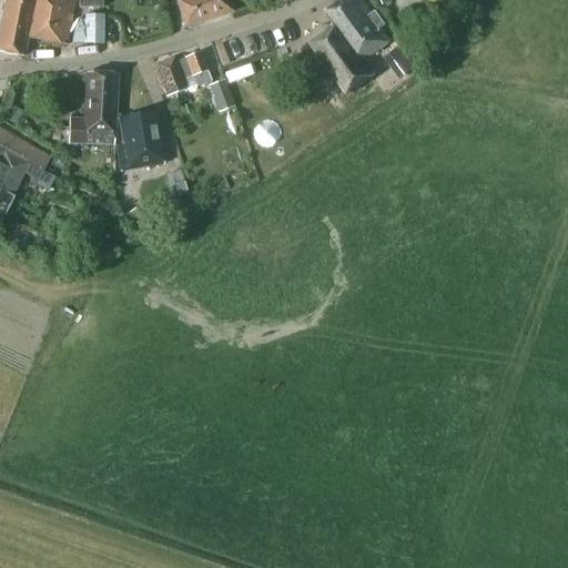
[(66,46),(74,0),(73,0),(4,0),(0,23),(0,51),(23,57),(27,38),(66,46)]
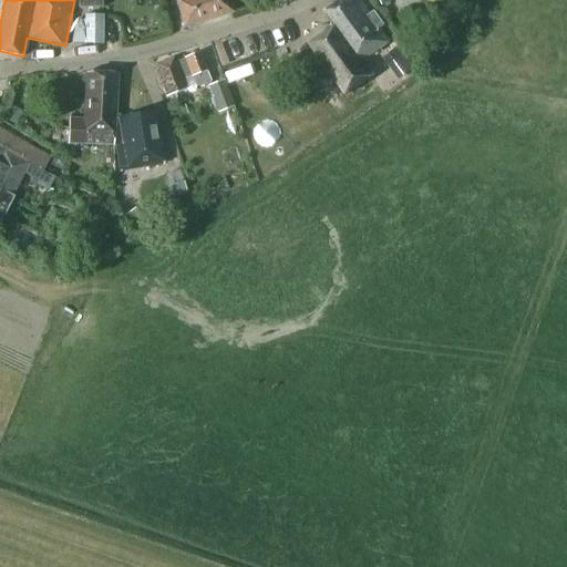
[(175,0),(184,28),(233,12),(228,0),(175,0)]
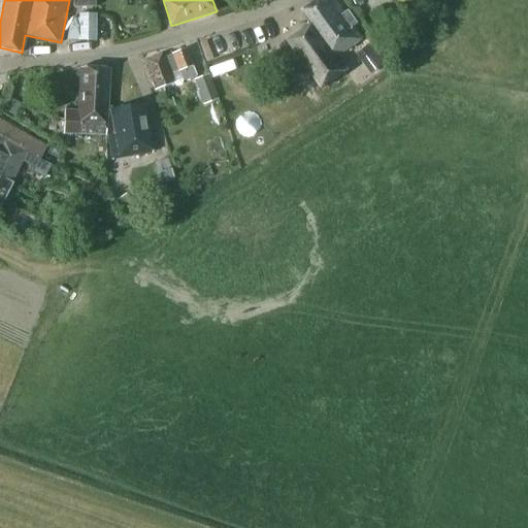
[(336,57),(363,38),(354,26),(357,23),(349,10),(344,13),(335,0),(326,0),(326,1),(325,0),(317,0),(302,10),(312,24),(288,41),(321,89),(345,71),(336,57)]
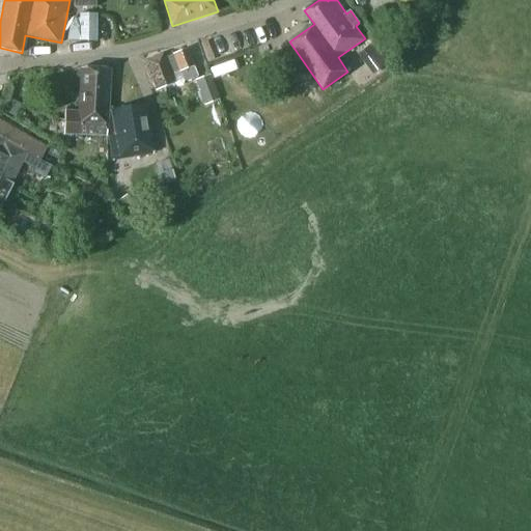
[(386,9),(371,16),(380,32),(394,25),(386,9)]
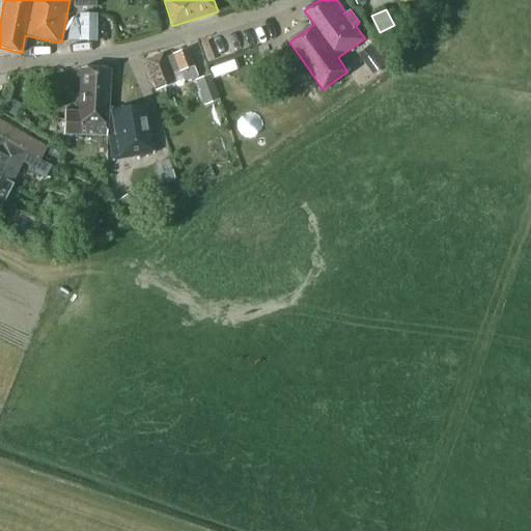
[(71,18),(66,39),(70,39),(94,40),(96,15),(80,14),(79,19),(71,18)]
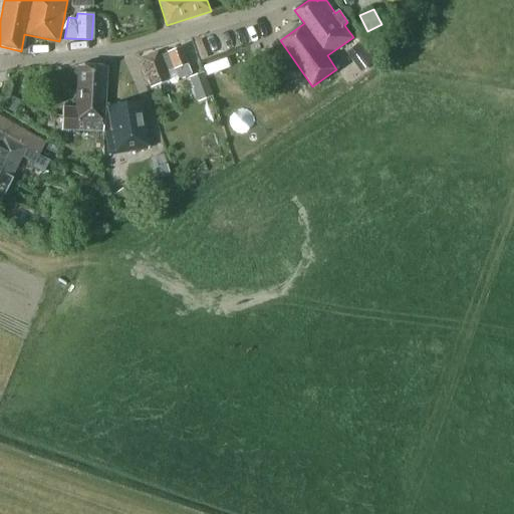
[(151,87),(168,81),(164,72),(175,69),(178,78),(191,73),(180,47),(167,52),(167,53),(158,56),(157,52),(140,59),(151,87)]
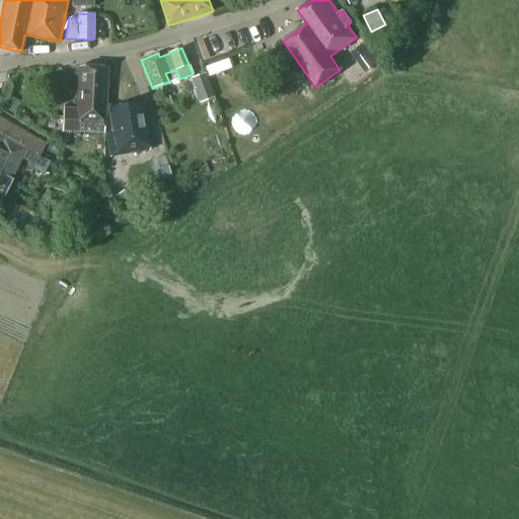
[(272,63),(268,53),(260,56),(263,66),(272,63)]
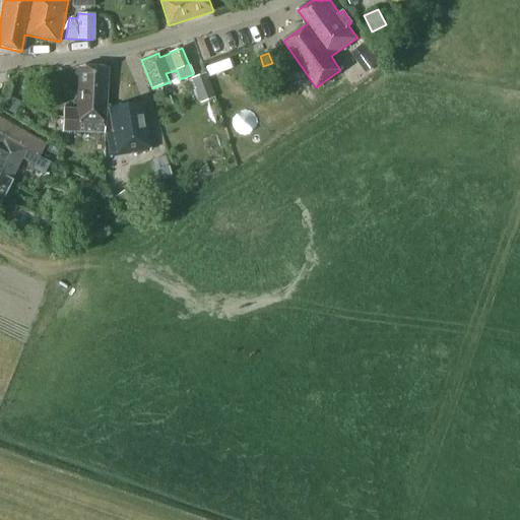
[(104,132),(107,68),(78,66),(76,110),(62,109),(61,131),(104,132)]
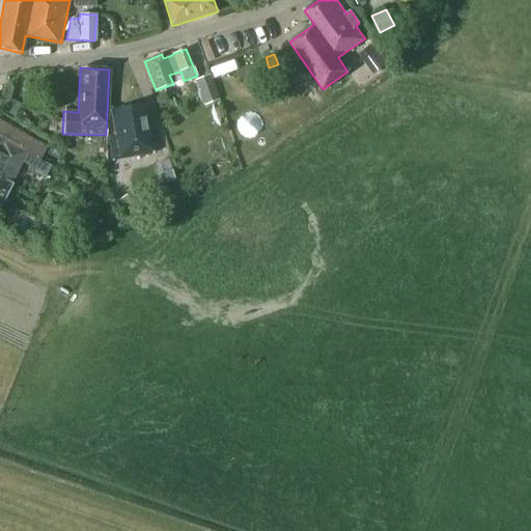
[(204,106),(219,101),(210,75),(194,81),(204,106)]
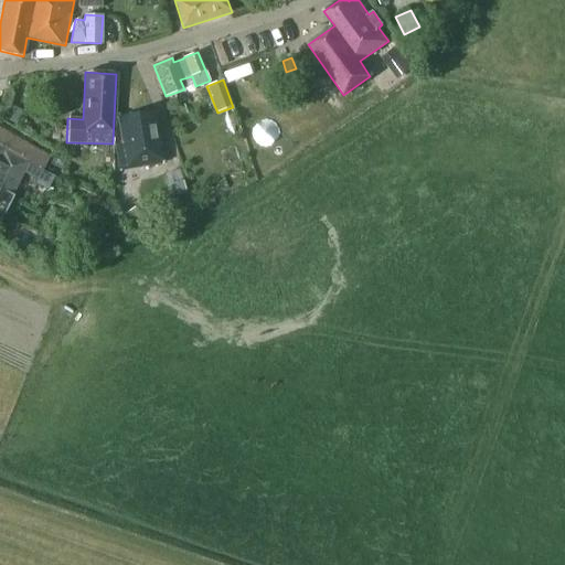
[(14,123),(20,110),(12,106),(6,118),(14,123)]
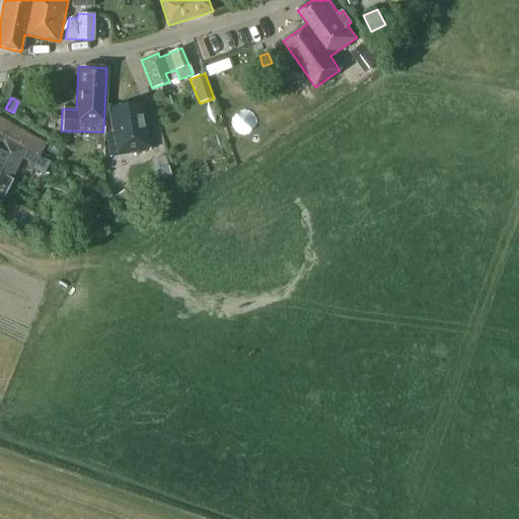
[(109,156),(149,149),(141,103),(107,109),(112,132),(105,133),(109,156)]
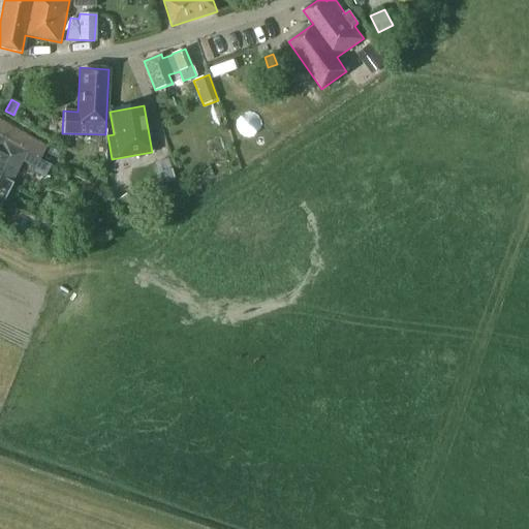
[(0,204),(10,184),(9,184),(18,166),(21,160),(35,166),(34,170),(44,176),(51,163),(39,157),(44,147),(0,121),(0,204)]
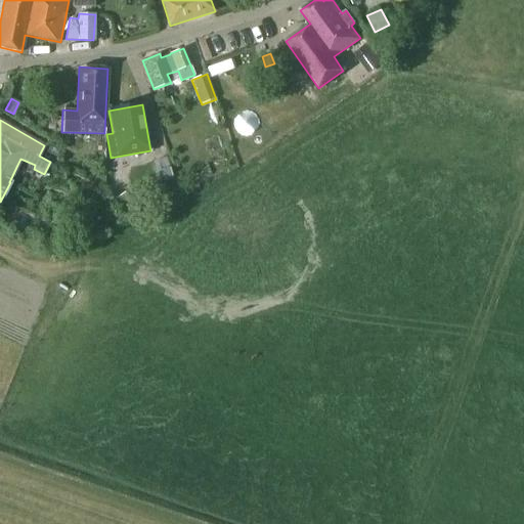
[(130,189),(114,200),(128,220),(143,209),(130,189)]
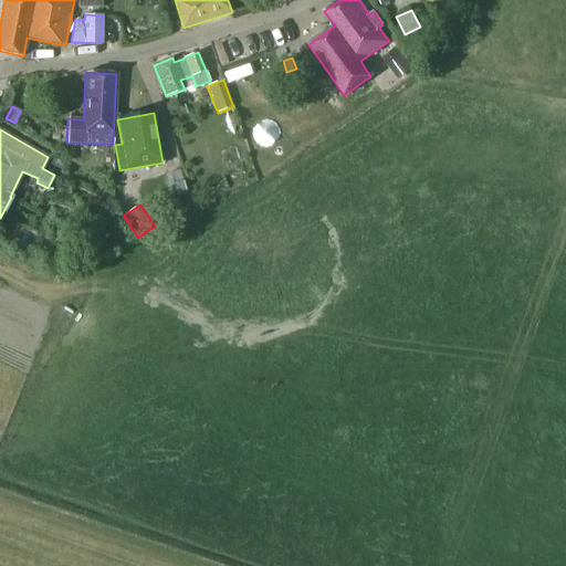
All buildings are outlined.
